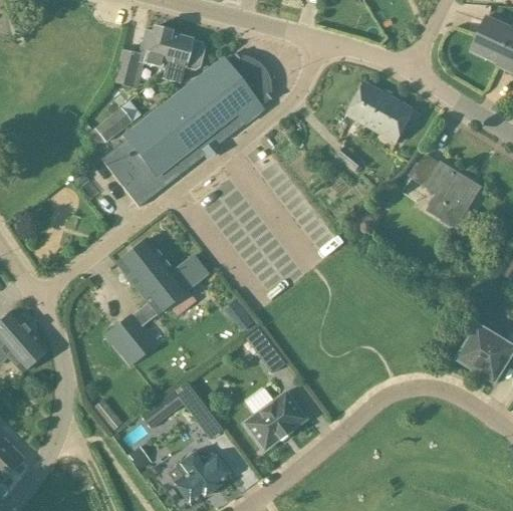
[(512,28),(489,16),(473,49),(512,68),(512,28)]
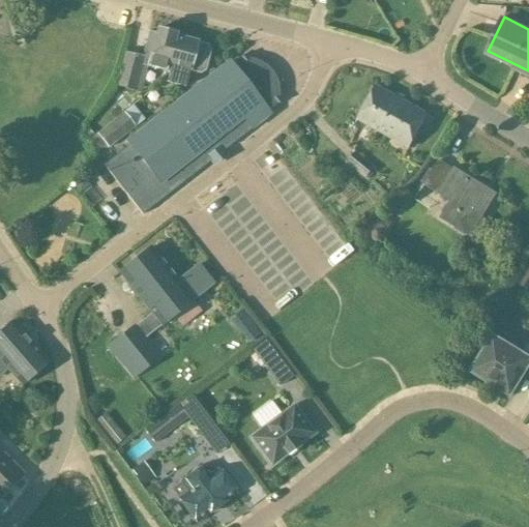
[(176,34),(177,31),(158,26),(157,31),(150,29),(143,54),(125,49),(117,83),(143,90),(149,64),(167,68),(167,69),(176,34)]
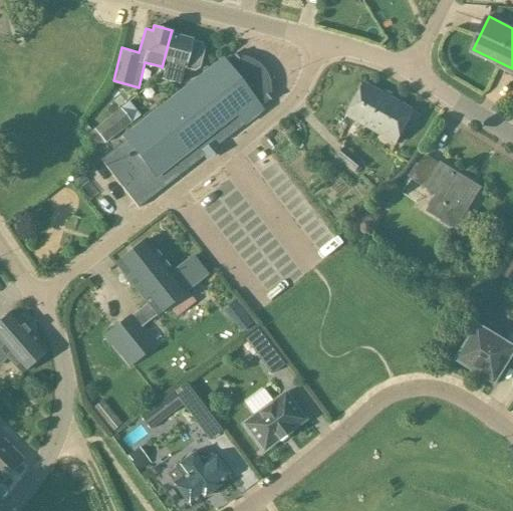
[(203,41),(171,33),(162,67),(162,66),(159,76),(180,82),(184,66),(195,69),(201,66),(206,47),(203,41)]
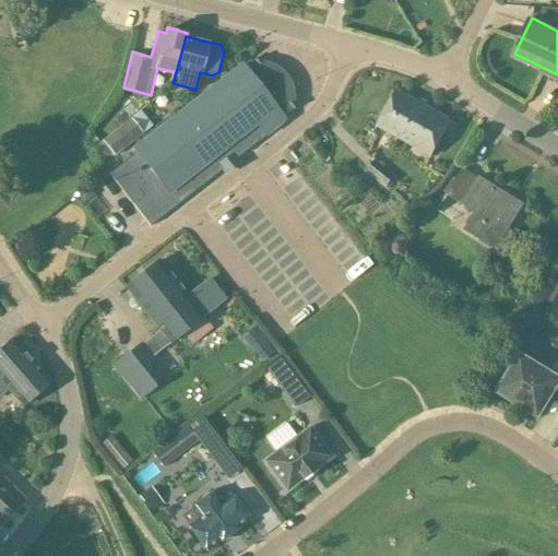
[(259,60),(257,57),(256,57),(257,59),(246,67),(242,61),(134,146),(137,150),(110,170),(152,223),(186,197),(285,120),(282,115),(293,106),(294,107),(295,106),(292,103),(294,101),(295,94),(296,95),(296,93),(295,93),(294,87),(295,86),(295,85),(294,85),(292,80),(293,79),(292,78),(291,79),(287,73),(288,72),(287,71),(286,72),(282,68),(283,67),(282,66),(281,67),(276,63),(276,62),(275,61),(275,62),(269,60),(270,59),(269,58),(268,60),(261,59),(259,60)]
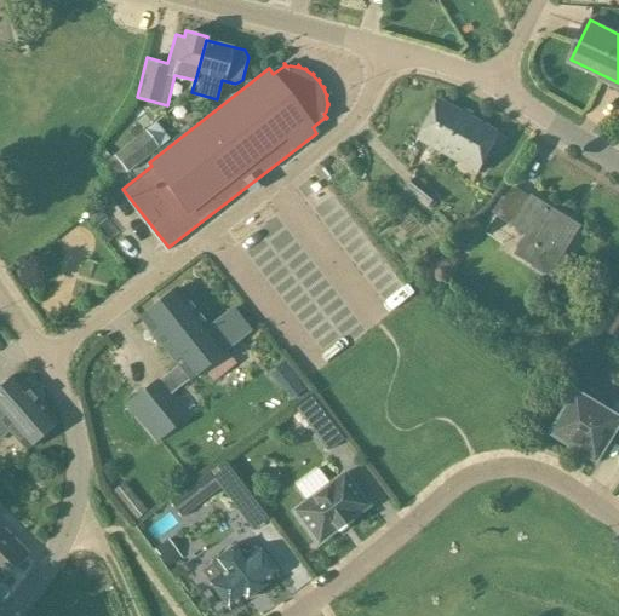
[(465,110),(441,97),(419,137),(480,171),(502,131),(474,115),(476,110),(468,105),(465,110)]
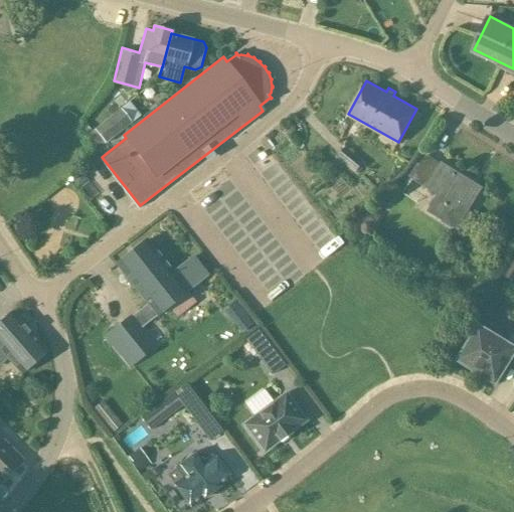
[(106,142),(137,118),(142,114),(130,99),(95,128),(86,135),(92,142),(106,142)]
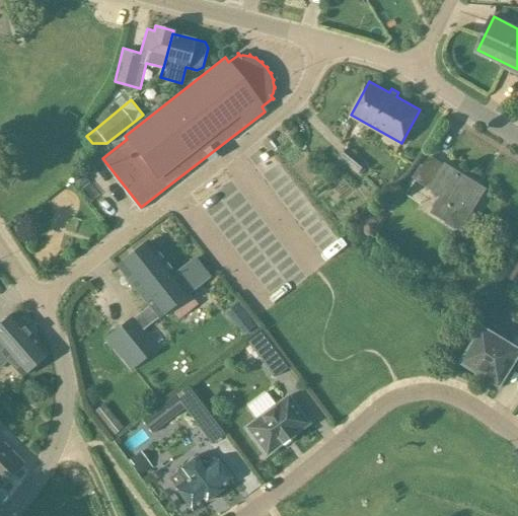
[(92,129),(87,123),(80,128),(85,134),(92,129)]
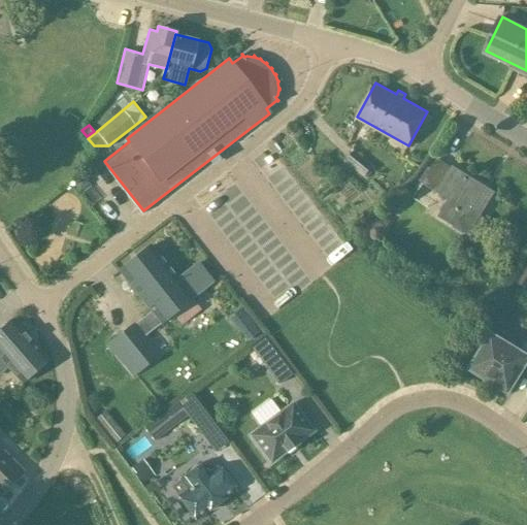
[(374,167),(356,153),(349,161),(367,176),(374,167)]
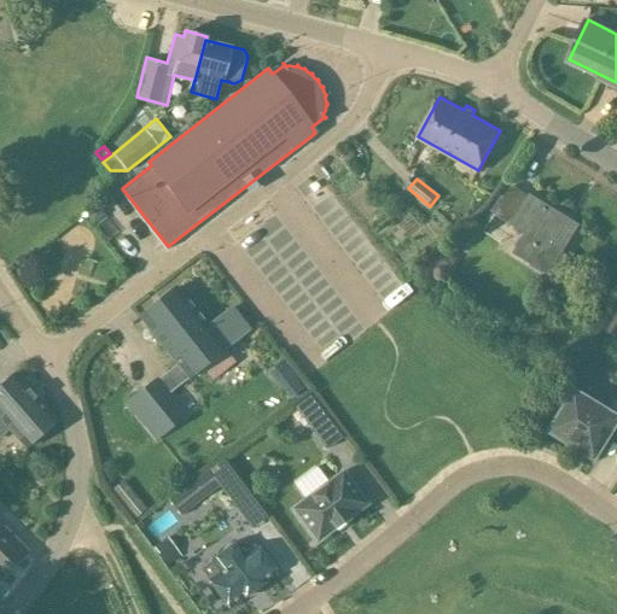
[(517,251),(549,270),(557,273),(565,272),(570,262),(569,253),(564,247),(578,223),(529,194),(529,193),(513,183),(506,196),(496,210),(495,214),(511,223),(528,233),(517,251)]
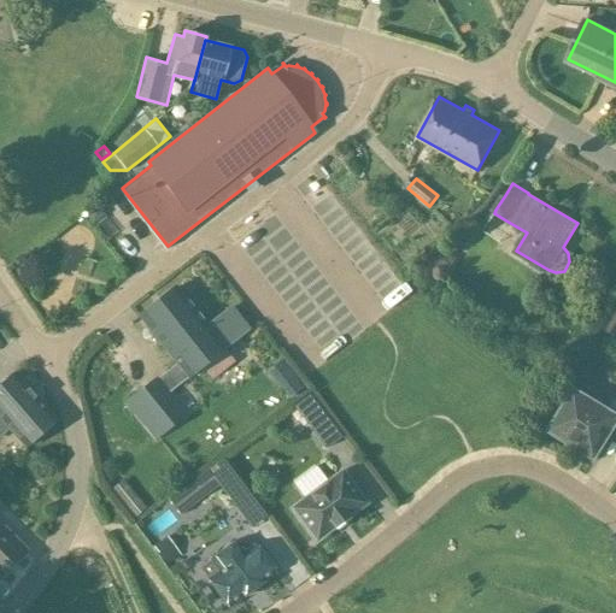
[(86,210),(95,222),(107,212),(99,200),(86,210)]
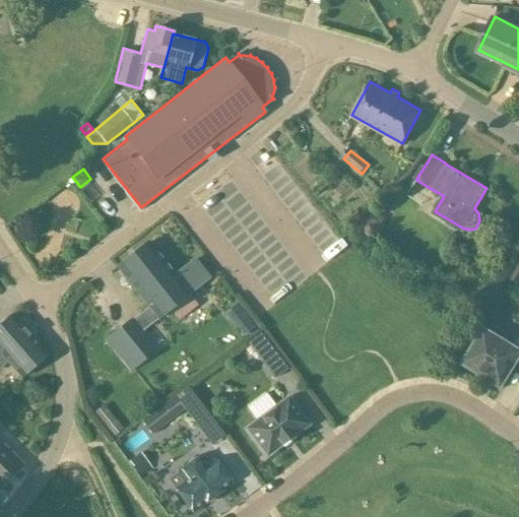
[(149,304),(136,315),(146,327),(159,316),(190,293),(206,278),(226,304),(238,296),(217,269),(209,276),(194,258),(175,273),(148,241),(118,264),(149,304)]
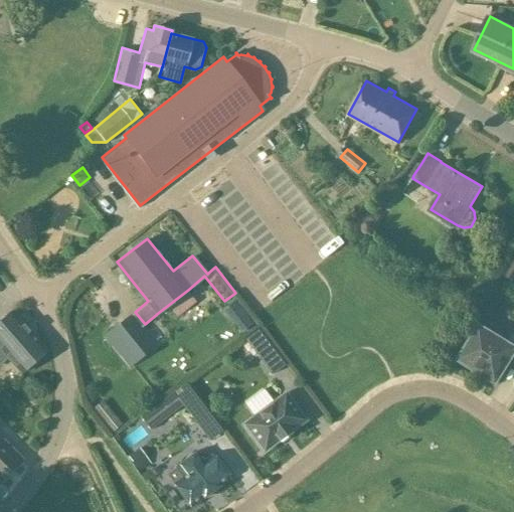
[(513,262),(505,276),(513,281),(513,262)]
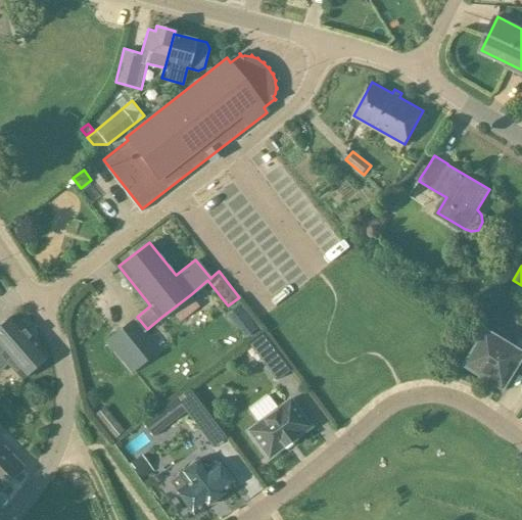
[(508,284),(501,295),(508,299),(515,289),(508,284)]
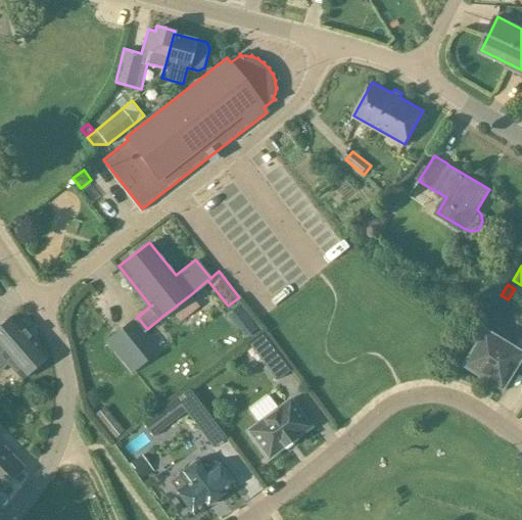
[(246,337),(258,327),(238,301),(226,311),(246,337)]
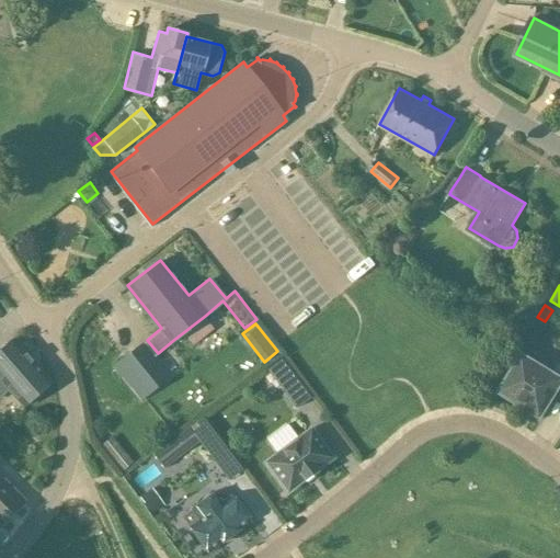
[(0,350),(0,396),(9,388),(24,405),(52,382),(13,338),(0,350)]
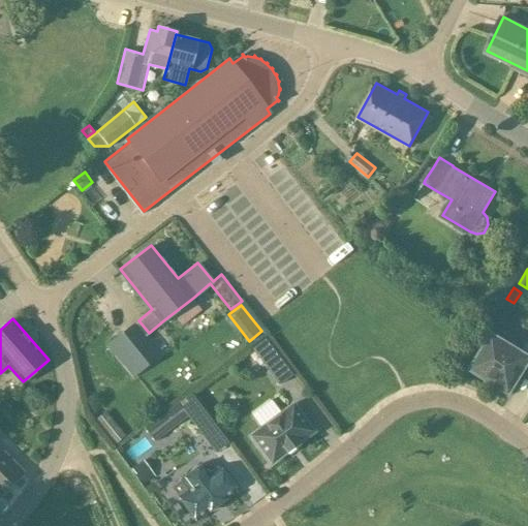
[(149,333),(138,320),(111,342),(137,376),(165,353),(149,333)]
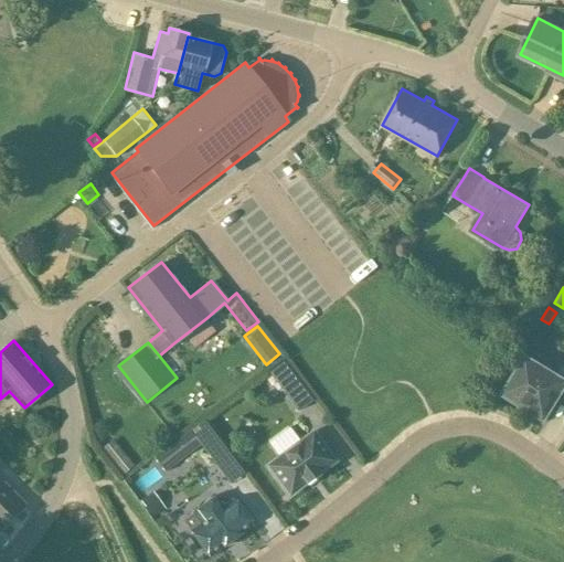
[(556,374),(528,357),(506,394),(545,419),(563,388),(563,363),(556,374)]
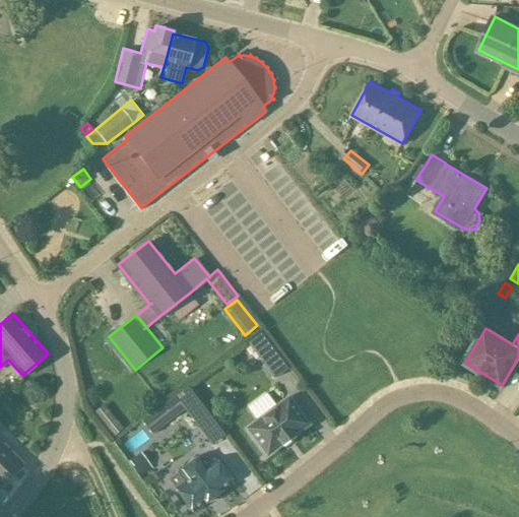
[(275,376),(288,367),(262,331),(249,340),(275,376)]
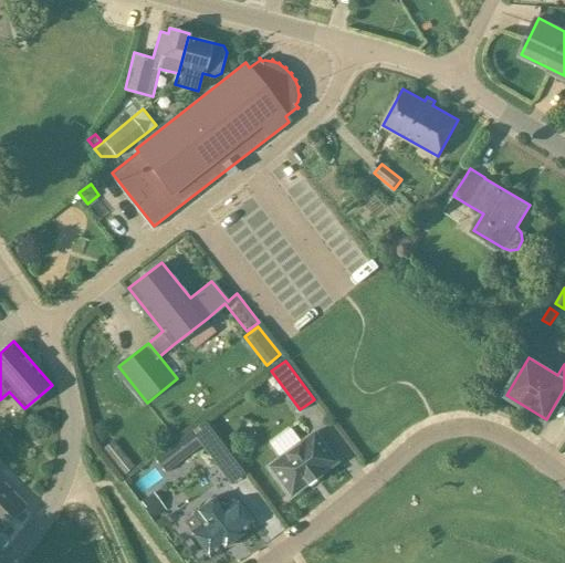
[(185,458),(202,445),(218,466),(232,455),(207,420),(175,445),(185,458)]
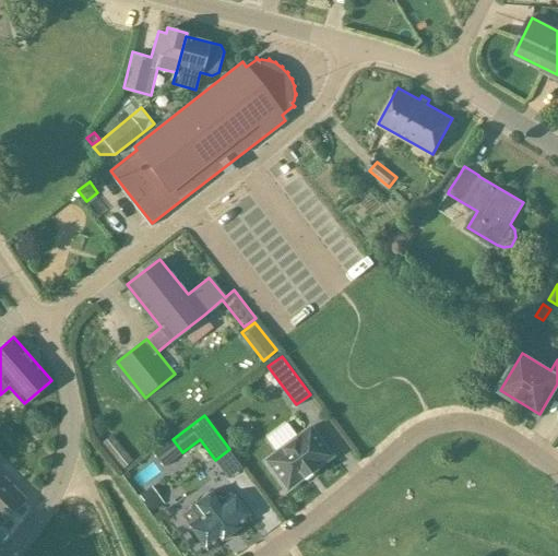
[(306,477),(317,469),(316,468),(333,454),(311,425),(265,459),(287,488),(305,476),(306,477)]
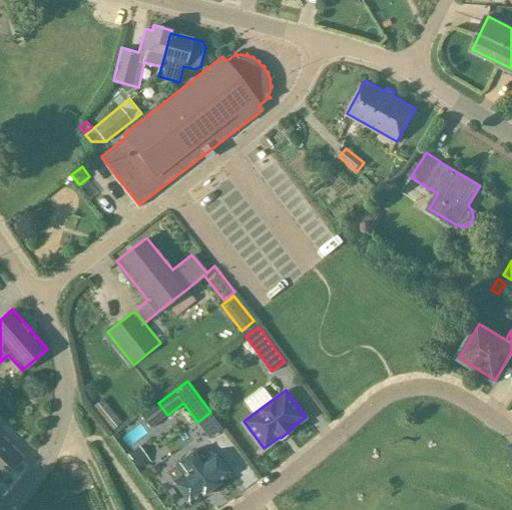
[(115,411),(104,419),(113,430),(123,421),(115,411)]
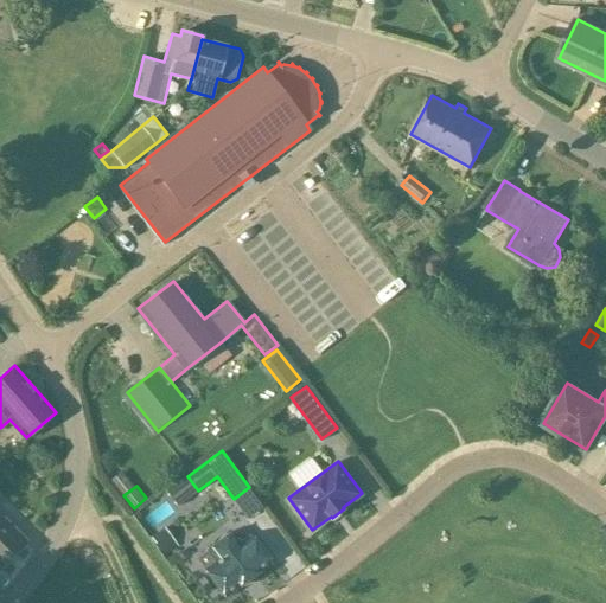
[(0,566),(27,539),(0,511),(0,566)]
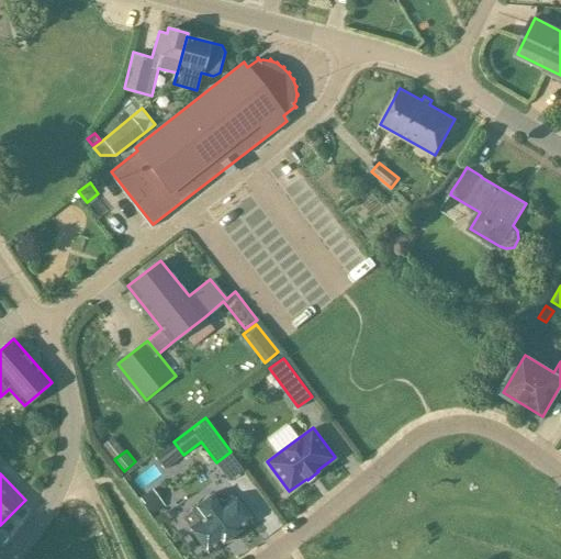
[(139,496),(143,500),(153,513),(164,505),(165,503),(153,487),(139,496)]
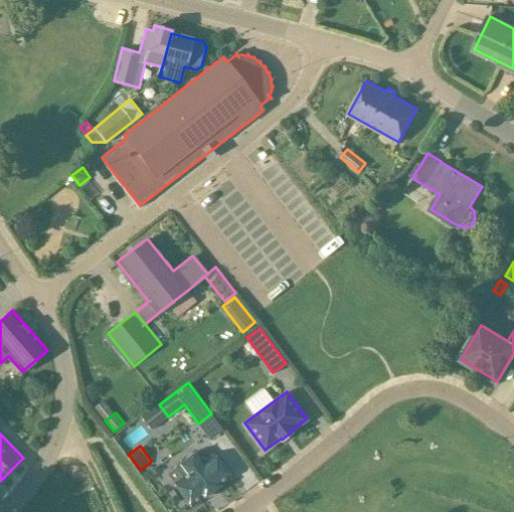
[(204,461),(197,451),(177,465),(185,475),(175,482),(192,505),(231,476),(214,453),(204,461)]
